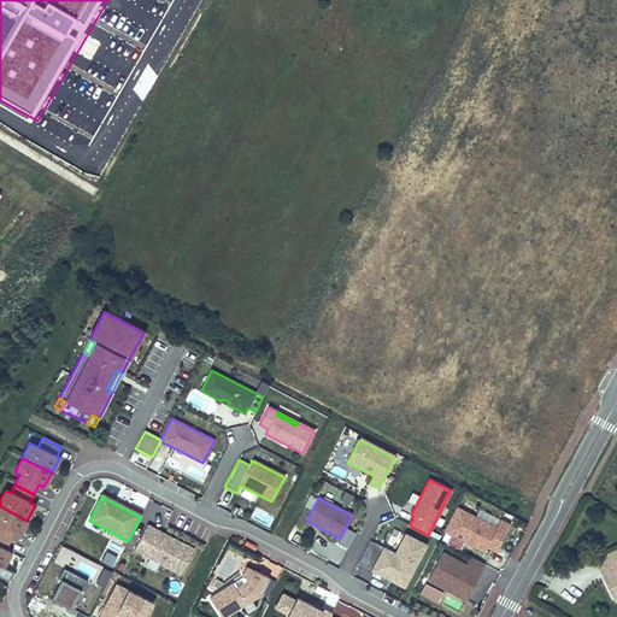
[(19,535),(27,521),(0,506),(0,536),(10,541),(13,532),(19,535)]
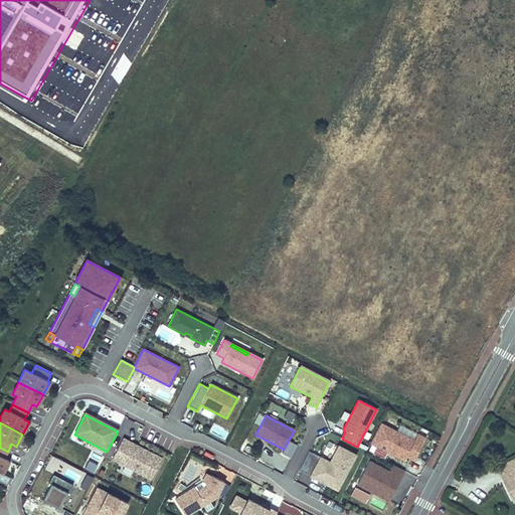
[(413,461),(425,439),(417,435),(413,441),(380,423),(370,444),(404,462),(406,457),(413,461)]
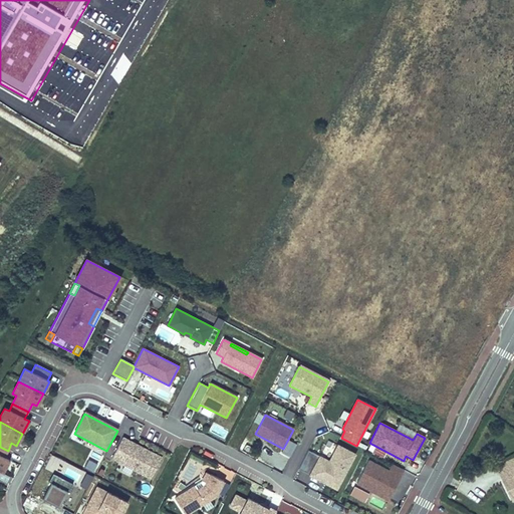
[(161,459),(121,439),(110,459),(150,480),(161,459)]
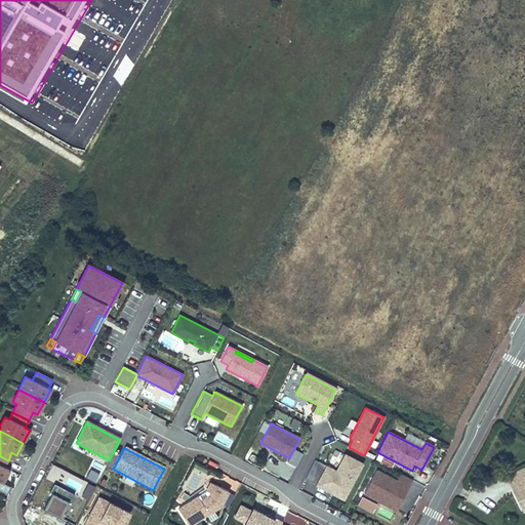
[(255,466),(258,459),(251,455),(248,461),(255,466)]
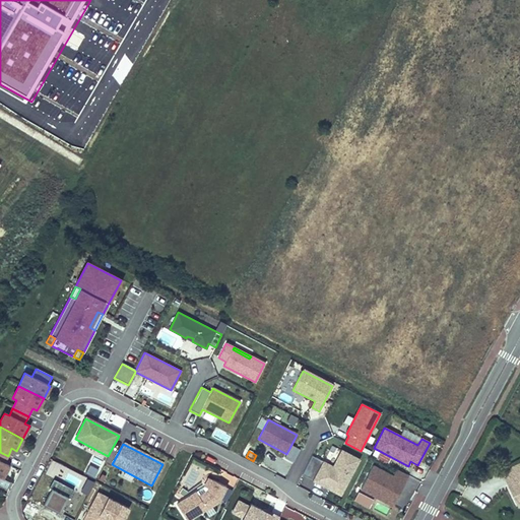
[(8,466),(4,463),(8,456),(0,452),(0,477),(2,478),(8,466)]
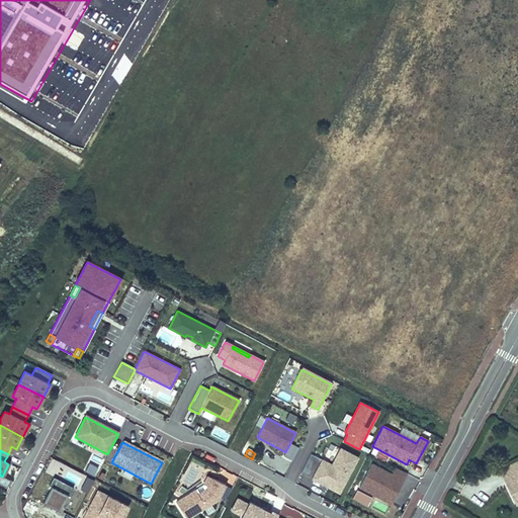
[(339,495),(357,459),(340,450),(332,466),(311,455),(300,473),(339,495)]
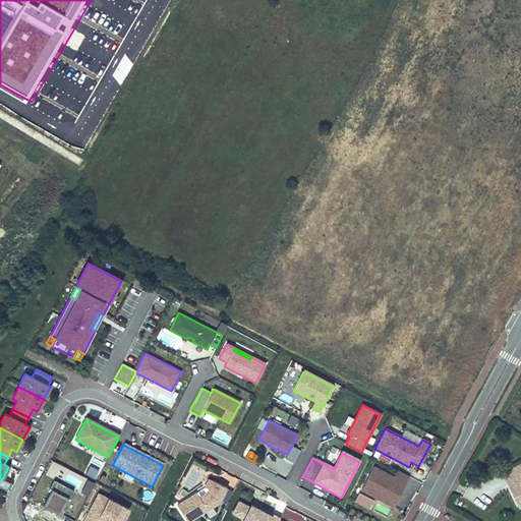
[(94,479),(98,471),(90,466),(85,475),(94,479)]
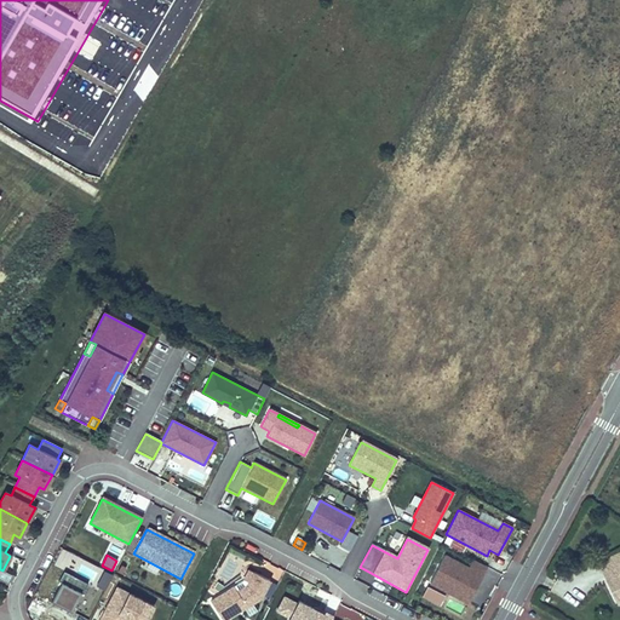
[(475,592),(487,568),(474,561),(469,568),(446,556),(430,584),(458,598),(464,586),(475,592)]
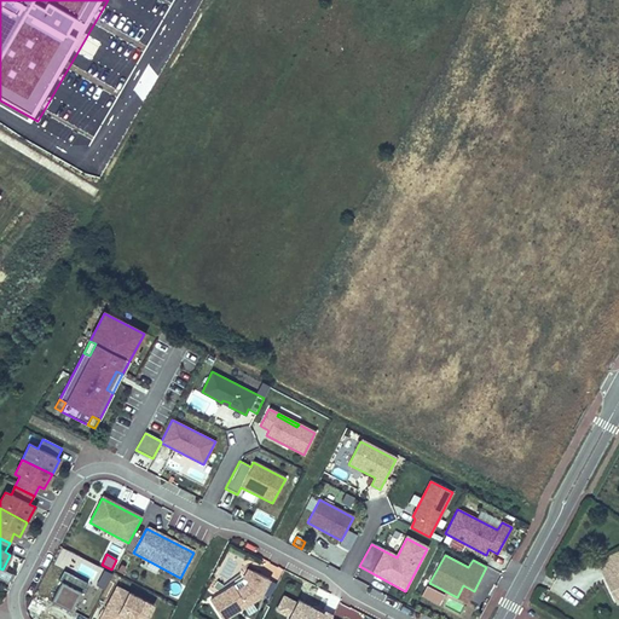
[(609,571),(618,567),(618,556),(607,562),(609,571)]
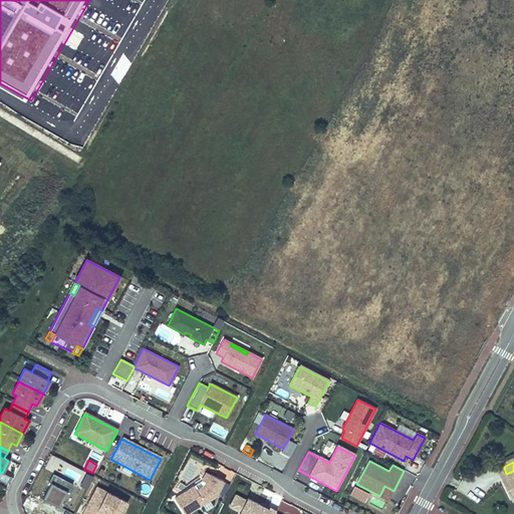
[(513,471),(506,474),(500,476),(503,483),(508,496),(513,494),(513,471)]
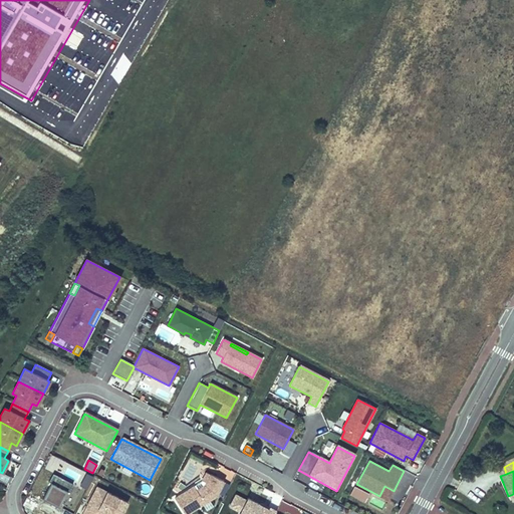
[(67,493),(72,484),(52,474),(48,483),(50,484),(42,500),(58,508),(66,492),(67,493)]
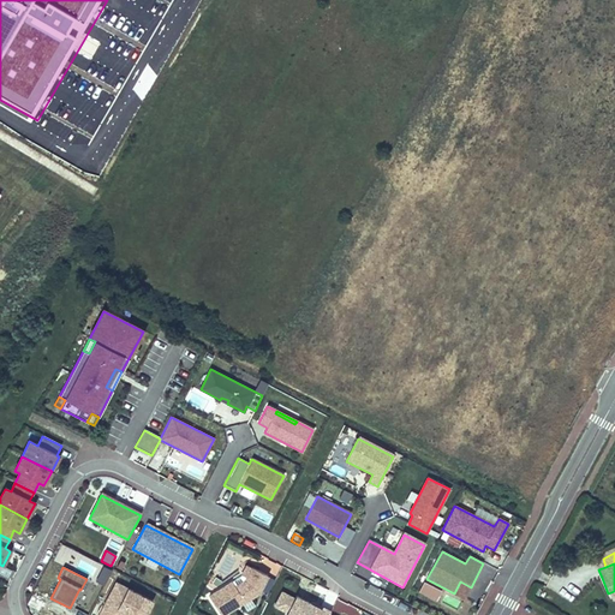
[(245,579),(250,569),(245,567),(240,577),(245,579)]
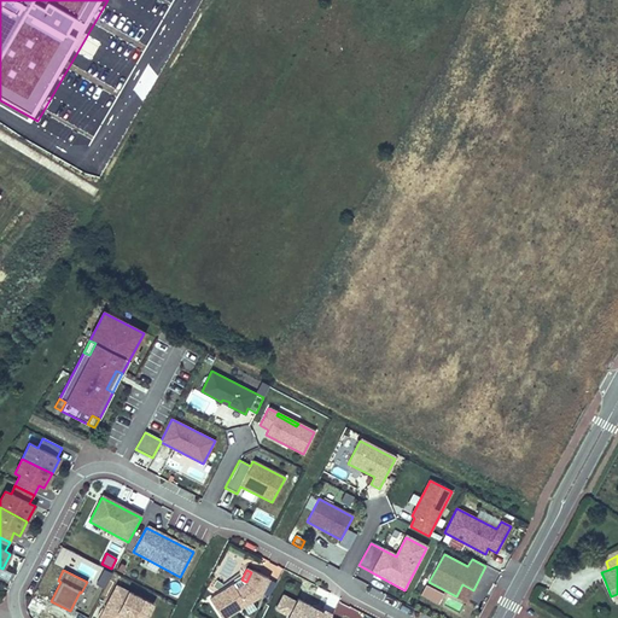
[(225,617),(258,598),(267,581),(251,572),(246,582),(244,584),(234,590),(231,586),(208,600),(219,617),(225,617)]
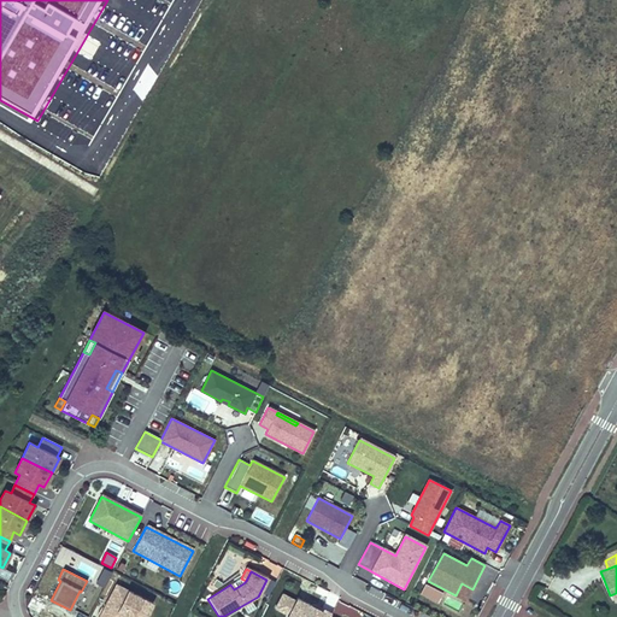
[(466,601),(472,589),(462,583),(456,595),(466,601)]
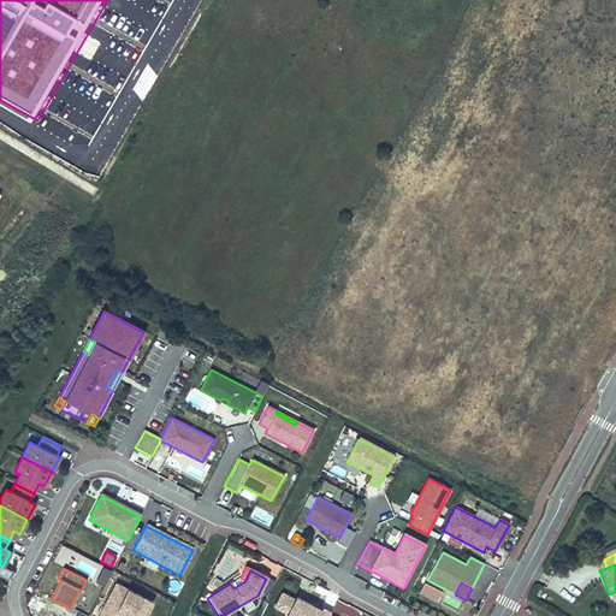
[(144,615),(152,603),(116,585),(99,615),(144,615)]
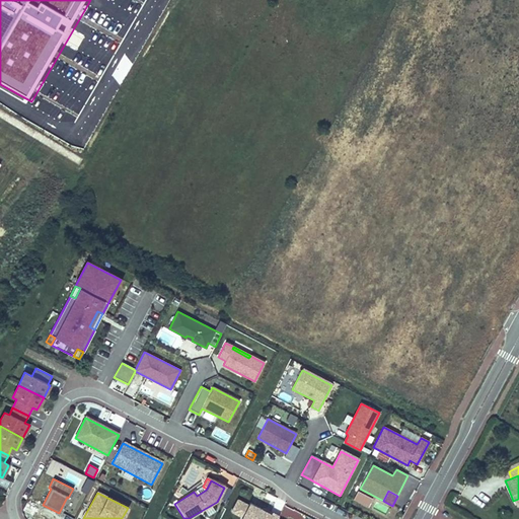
[(278,518),(280,516),(271,512),(271,514),(250,503),(249,506),(238,500),(232,512),(243,517),(241,518),(278,518)]
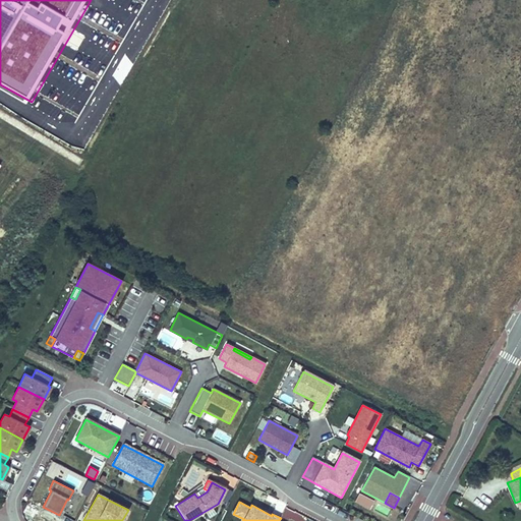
[(374,511),(388,517),(391,510),(378,504),(374,511)]
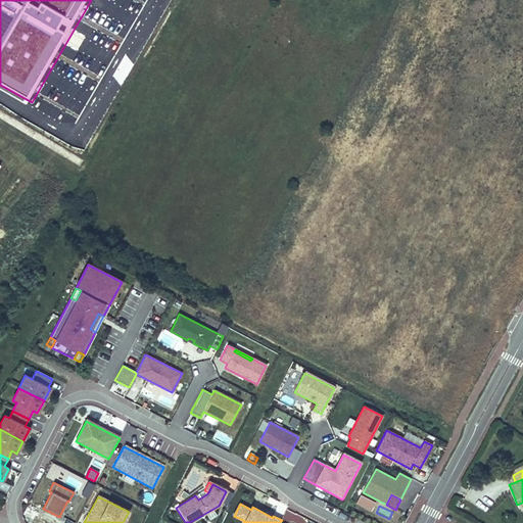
[(30,519),(34,512),(27,508),(22,515),(30,519)]
